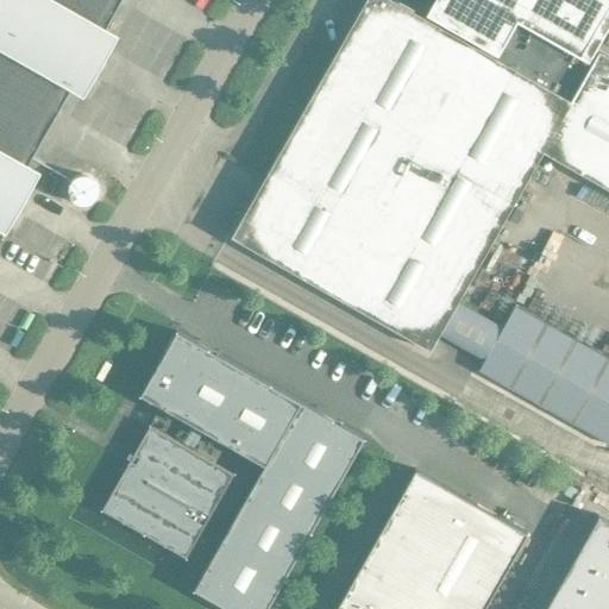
[(0,0),(0,225),(5,228),(36,174),(24,168),(71,86),(83,92),(114,38),(102,31),(119,0),(0,0)]
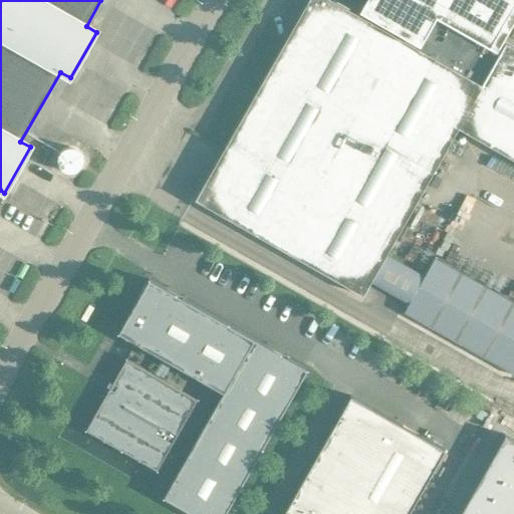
[(513,48),(494,37),(513,1),(511,0),(374,0),(369,9),(386,18),(380,28),(331,0),(306,0),(194,200),(361,295),(369,281),(408,304),(403,311),(513,373),(513,303),(433,258),(423,276),(384,254),(457,127),(513,160),(513,48)]
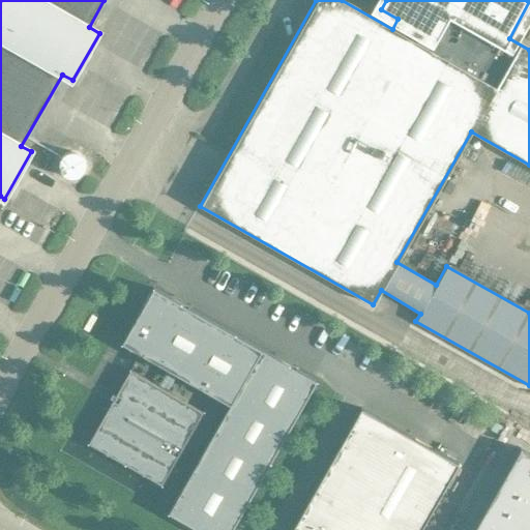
[(37,141),(53,173),(72,164),(58,131),(37,141)]
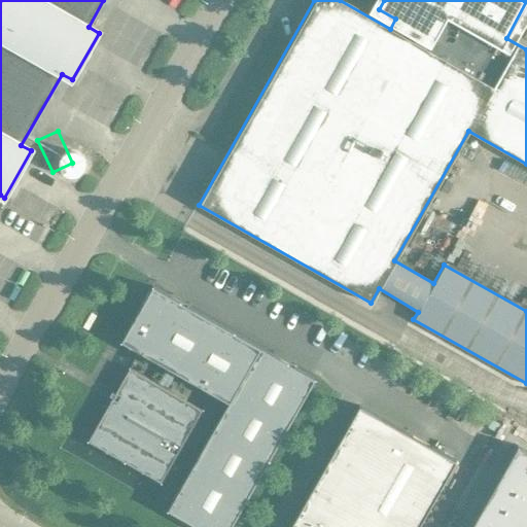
[(150,287),(119,343),(166,370),(156,385),(128,370),(86,442),(159,483),(200,411),(165,390),(174,374),(226,403),(166,511),(192,526),(229,526),(313,380),(150,287)]
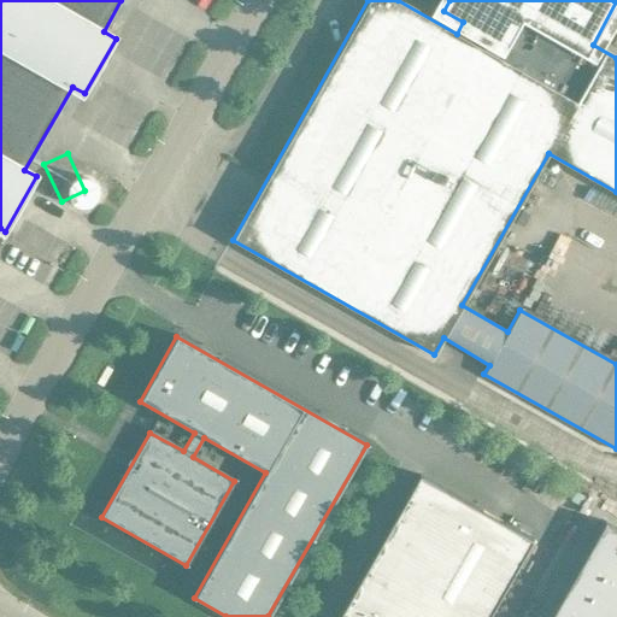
[(488,616),(533,540),(418,475),(338,616),(488,616)]
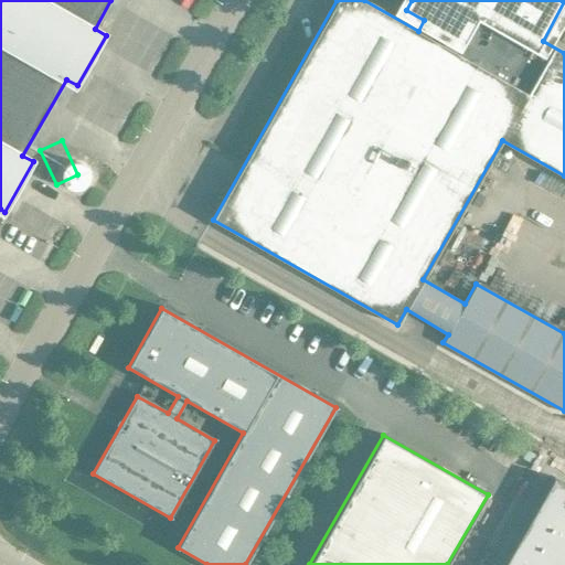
[(564,564),(564,483),(553,478),(503,564),(564,564)]
